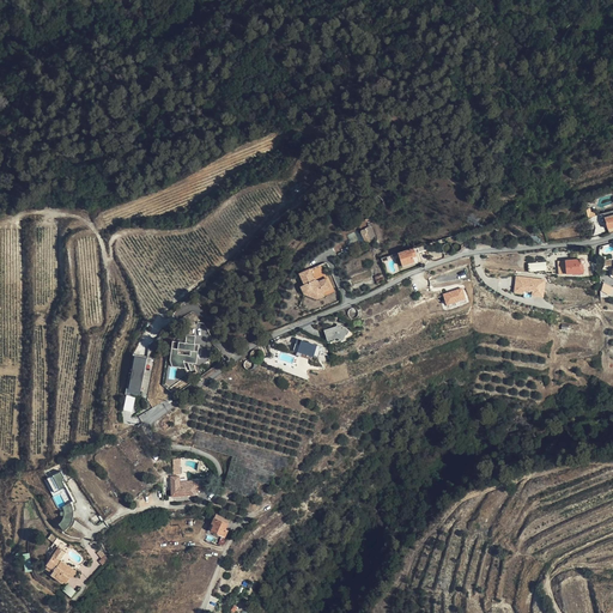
[(374,226),(362,229),(364,242),(377,238),(374,226)]
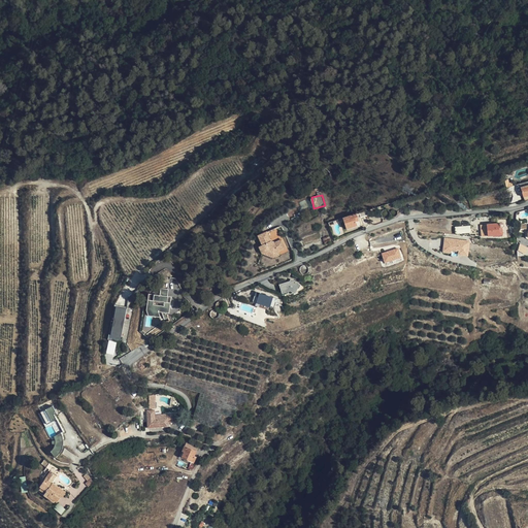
[(360,225),(357,215),(343,218),(347,229),(360,225)]
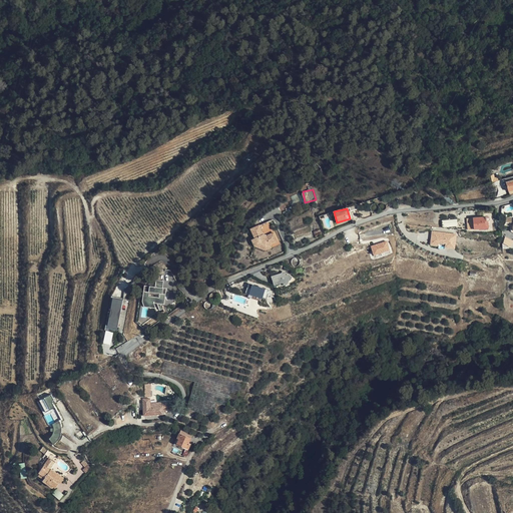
[(468,221),(469,228),(479,228),(479,229),(489,228),(488,216),(474,217),(474,220),(468,221)]
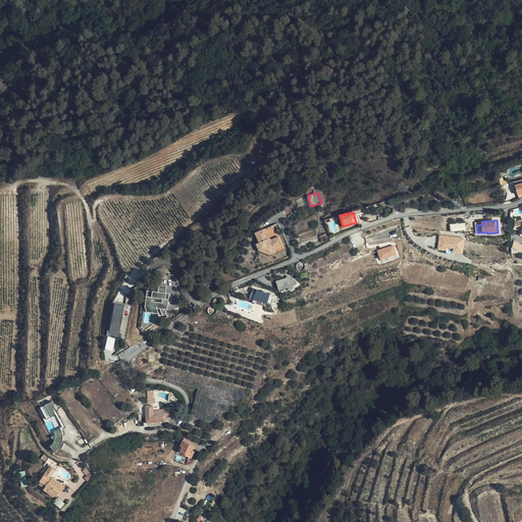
[(257,246),(259,253),(274,249),(281,247),(276,228),(257,235),(260,245),(257,246)]
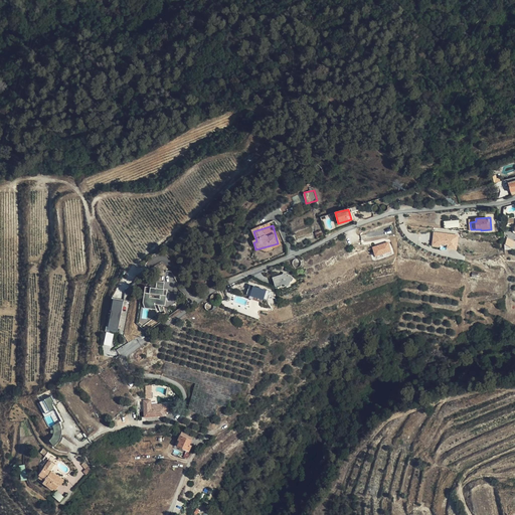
[(458,249),(460,234),(434,230),(432,245),(458,249)]
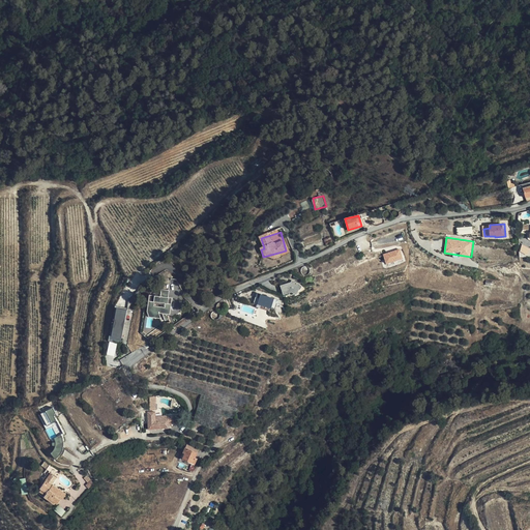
[(383,254),(386,264),(404,259),(401,248),(383,254)]
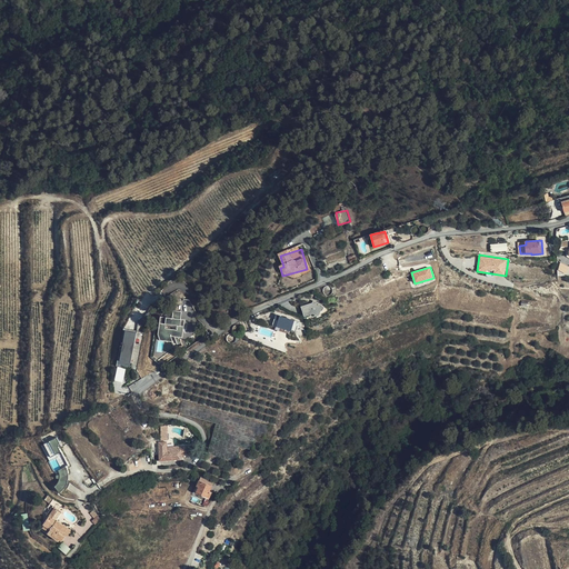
[(299,271),(282,276),(283,279),(295,281),(300,276),(299,271)]
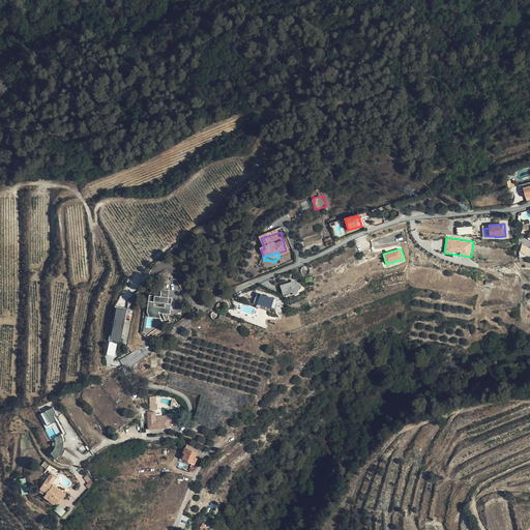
[(300,289),(302,286),(294,282),(282,286),(284,293),(291,290),(297,293),(299,289),(300,289)]
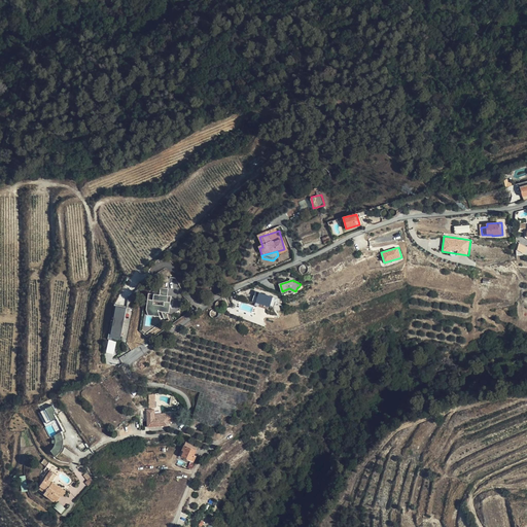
[(261,290),(256,287),(252,289),(250,292),(258,296),(261,290)]
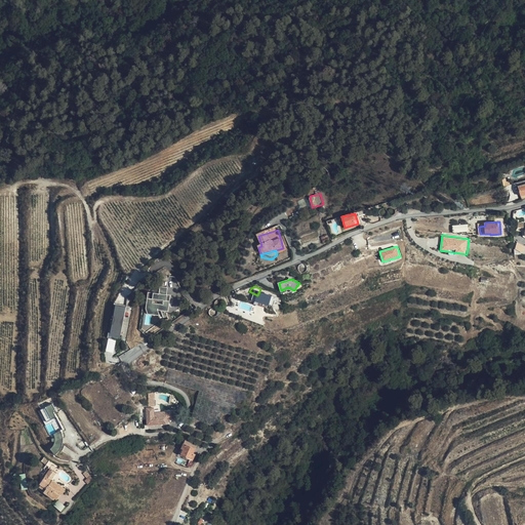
[(149,297),(148,313),(160,314),(160,311),(168,311),(169,300),(167,299),(168,289),(161,288),(160,293),(154,292),(153,297),(149,297)]
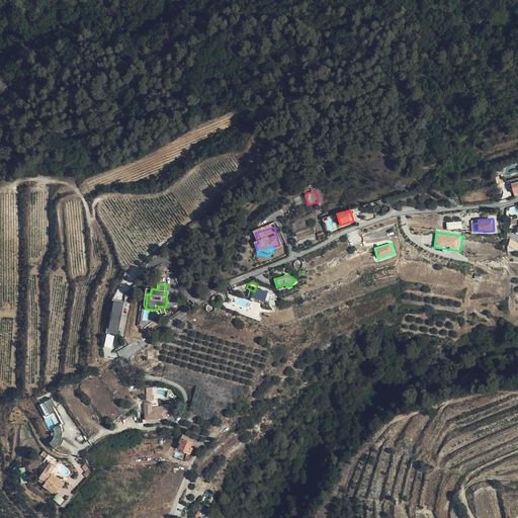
[(109,329),(114,300),(112,300),(106,333),(118,336),(119,331),(109,329)]
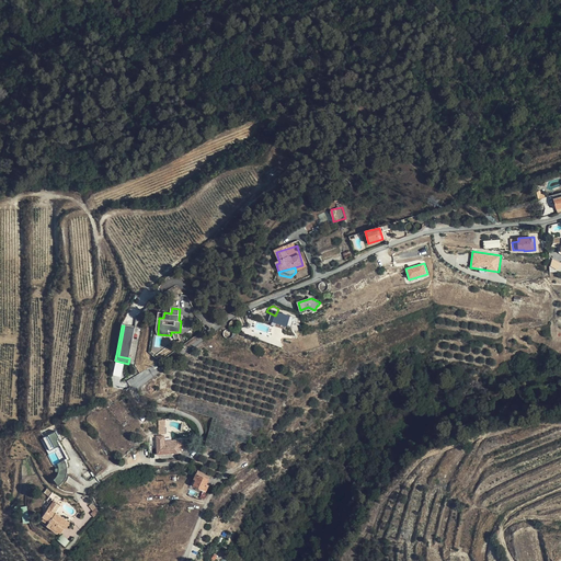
[(135,328),(124,325),(118,356),(129,358),(135,328)]
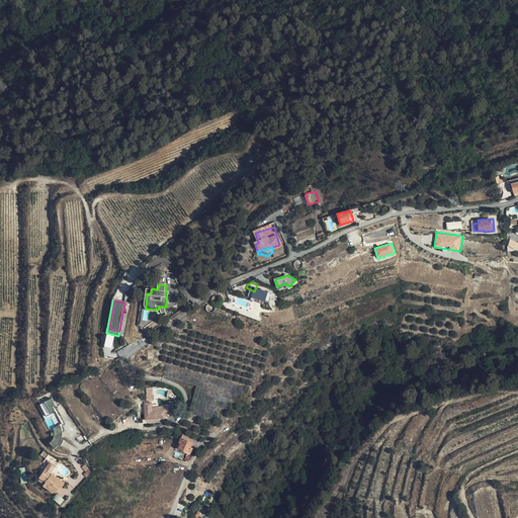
[(131,304),(124,303),(119,331),(118,336),(123,336),(131,304)]
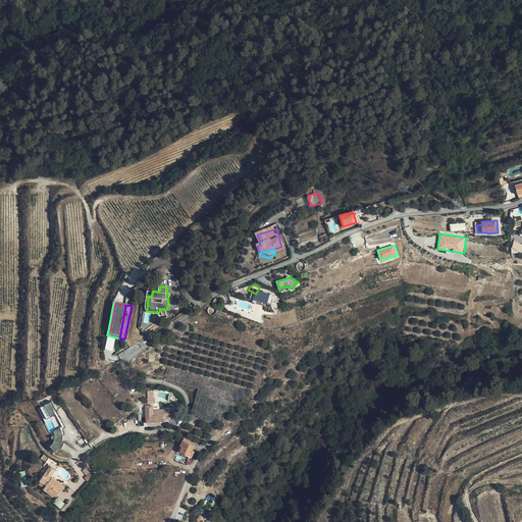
[(146,363),(142,357),(136,360),(141,367),(146,363)]
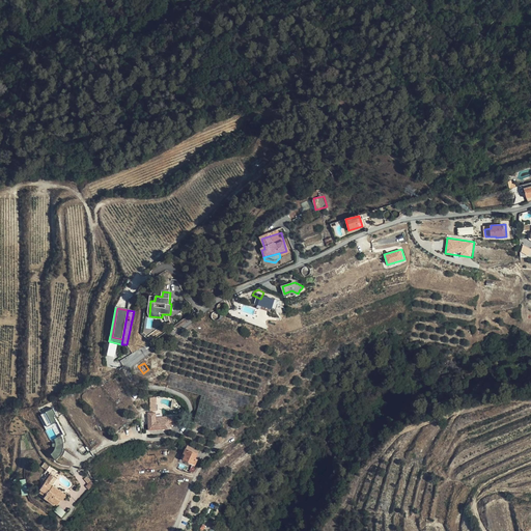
[(155,413),(148,413),(149,429),(170,428),(170,427),(176,427),(176,417),(169,418),(169,417),(162,417),(162,422),(157,422),(157,417),(156,413),(155,413)]
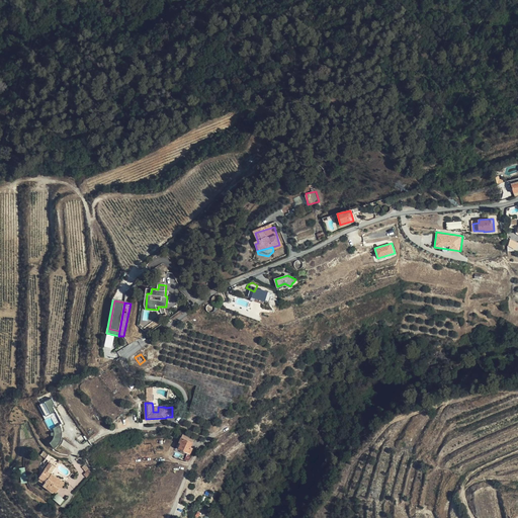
[(191,447),(193,442),(182,437),(179,442),(181,443),(179,448),(190,453),(193,448),(191,447)]
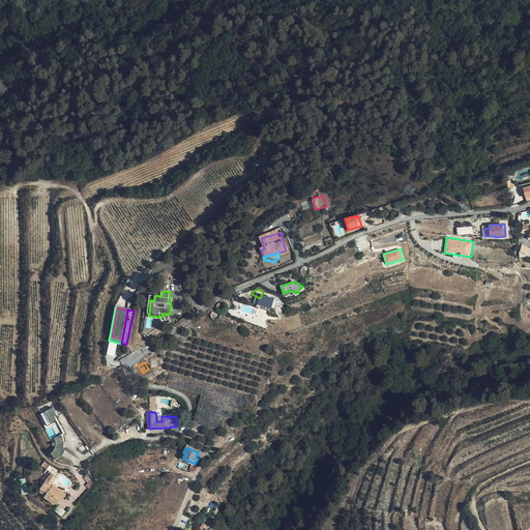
[(38,488),(39,489),(45,493),(43,495),(42,497),(52,503),(53,502),(56,504),(60,498),(61,499),(65,494),(52,483),(56,477),(49,473),(38,488)]
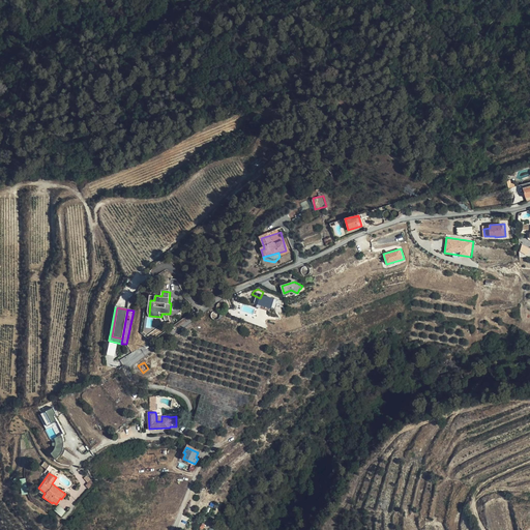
[(59,504),(55,509),(62,516),(65,510),(59,504)]
